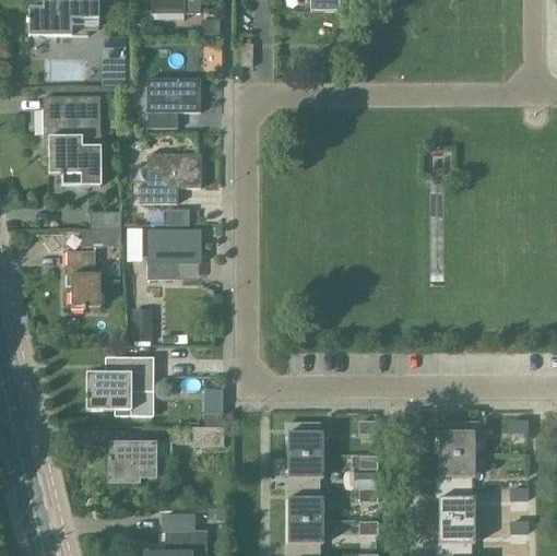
[(90,24),(99,24),(99,0),(44,0),(44,7),(31,7),(31,16),(28,16),(28,21),(31,21),(31,34),(73,34),(73,30),(90,30),(90,24)]
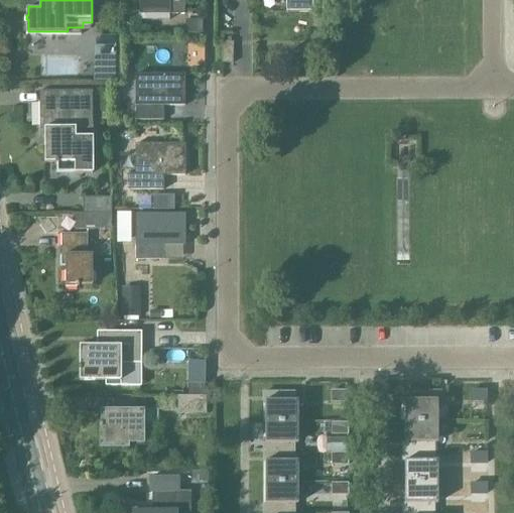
[(140,0),(140,7),(170,7),(170,11),(185,11),(185,0),(140,0)]
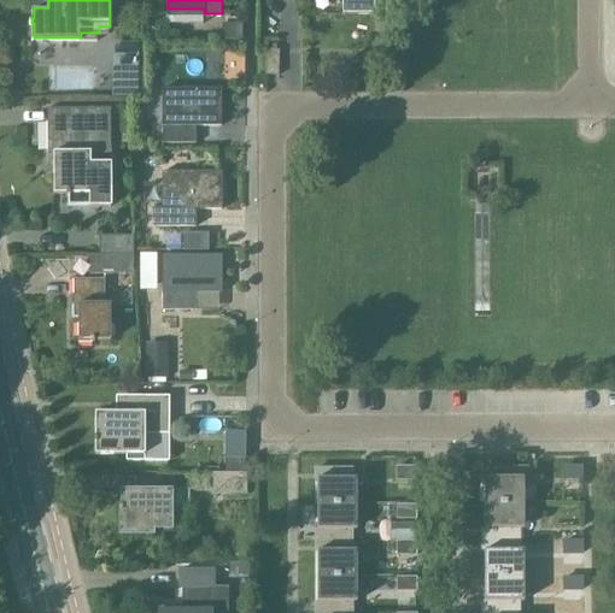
[(345,0),(345,12),(375,12),(375,0),(345,0)]
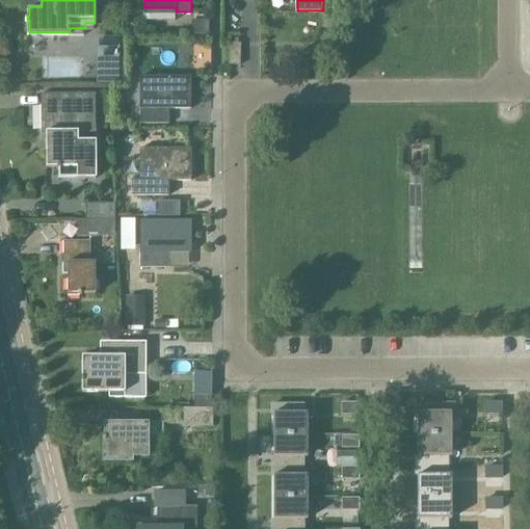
[(117,37),(100,37),(100,79),(117,79),(117,37)]
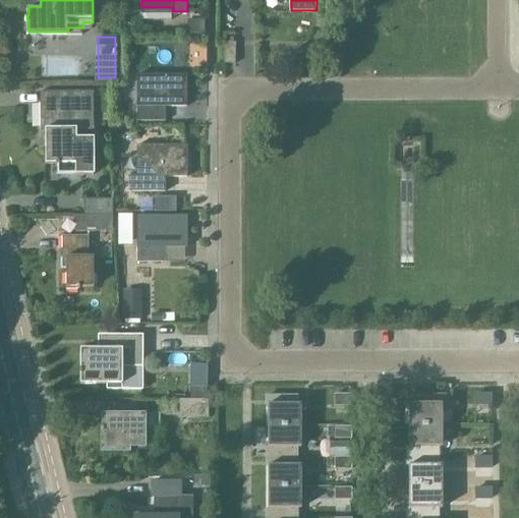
[(225,61),(236,61),(237,39),(225,39),(225,61)]
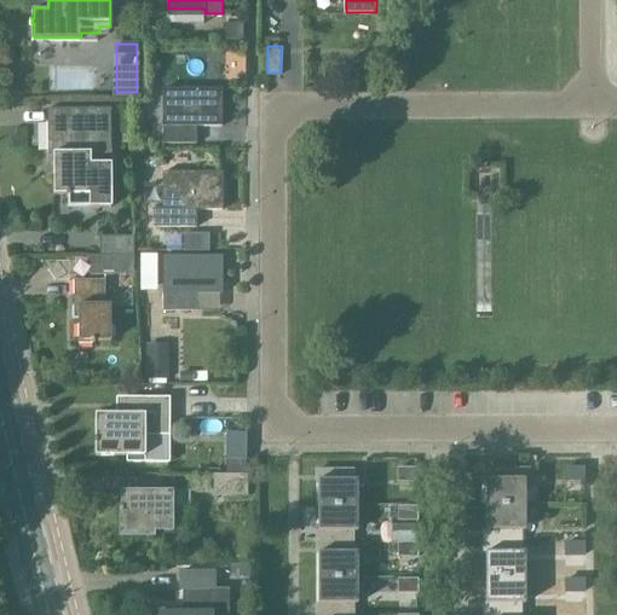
[(61,67),(76,65),(75,48),(61,48),(61,67)]
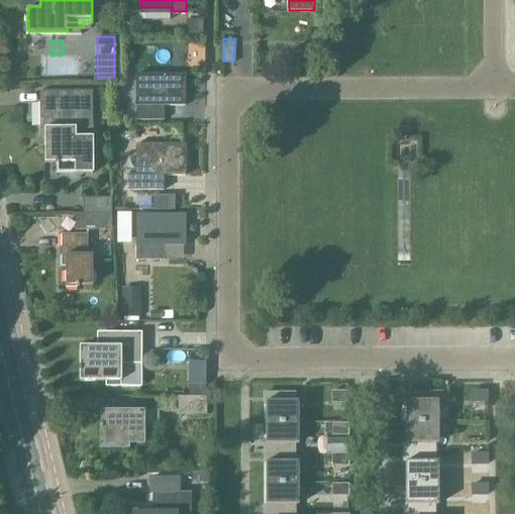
[(182,104),(182,72),(141,72),(141,103),(137,103),(137,117),(160,117),(160,104),(182,104)]
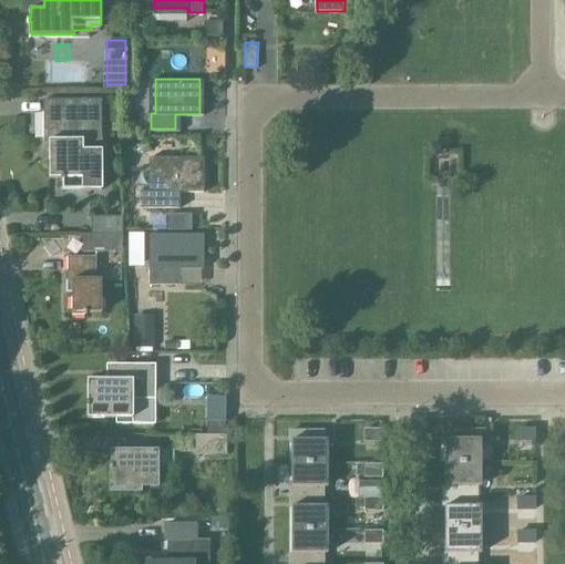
[(64,187),(103,186),(103,147),(84,147),(84,137),(103,137),(103,96),(44,96),(45,145),(51,146),(51,175),(62,175),(62,177),(64,177),(64,187)]
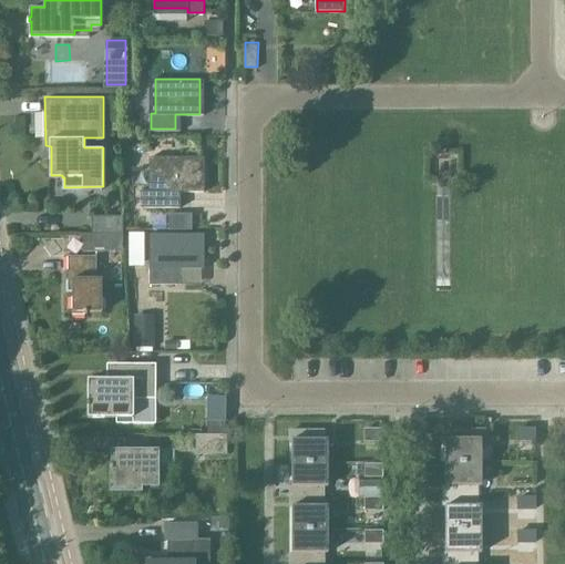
[(175,191),(201,191),(201,156),(144,156),(144,190),(135,190),(135,206),(175,206),(175,191)]
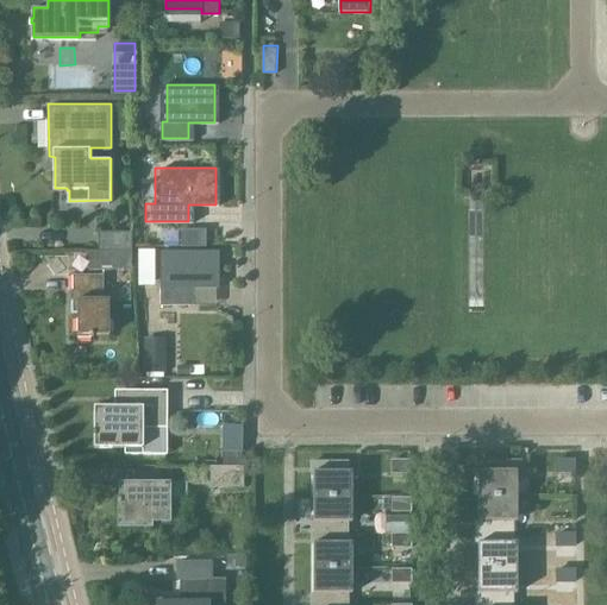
[(132,249),(132,231),(100,229),(99,249),(132,249)]
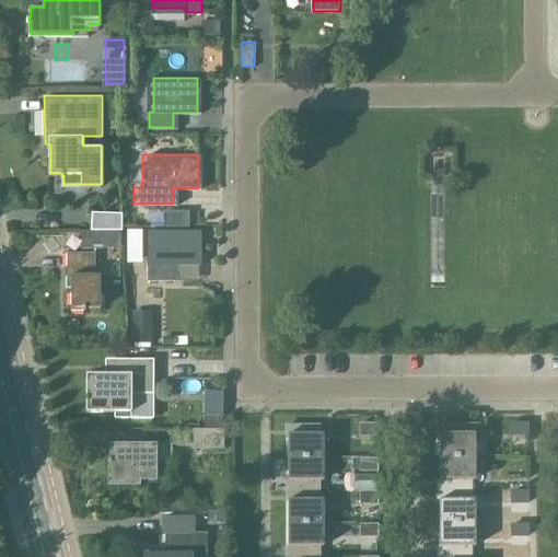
[(83,247),(116,247),(116,230),(83,231),(83,247)]
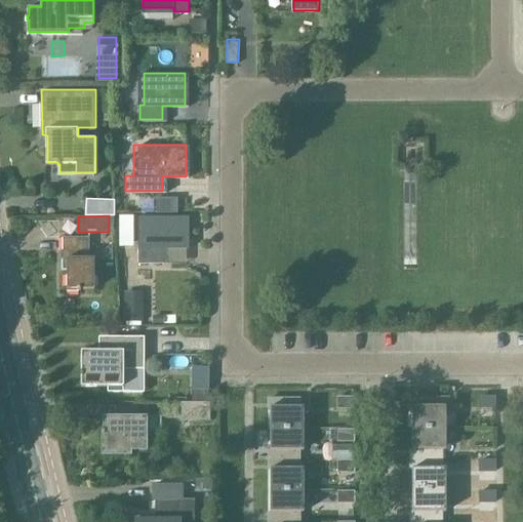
[(162,247),(186,247),(186,215),(145,215),(145,246),(139,246),(139,262),(163,262),(162,247)]
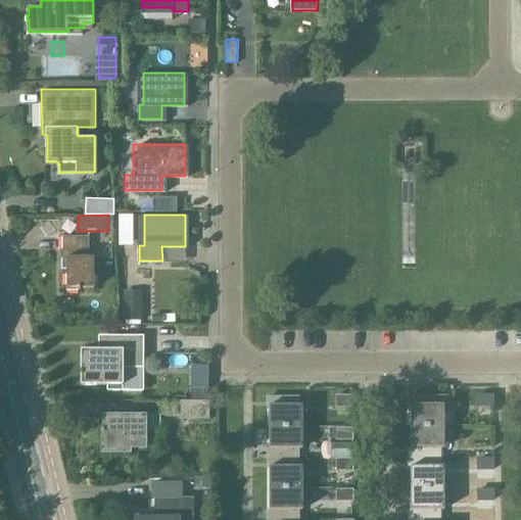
[(67,288),(79,288),(81,288),(81,286),(95,286),(95,256),(90,256),(90,235),(63,235),(64,267),(67,267),(67,286),(67,288)]
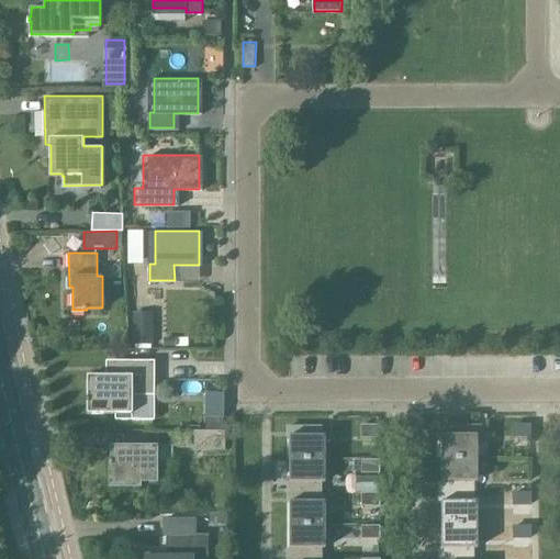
[(133,392),(156,392),(155,359),(116,359),(116,375),(88,375),(88,413),(116,413),(116,417),(133,417),(133,392)]
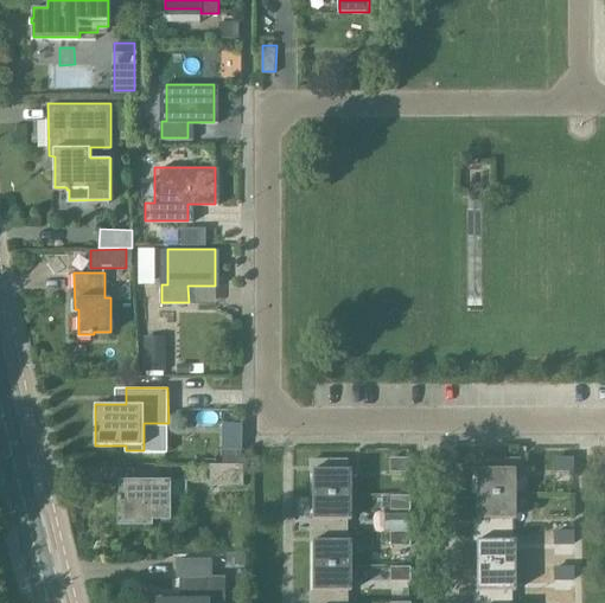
[(516,492),(516,467),(521,467),(521,456),(479,456),(479,467),(478,467),(478,492),(516,492)]
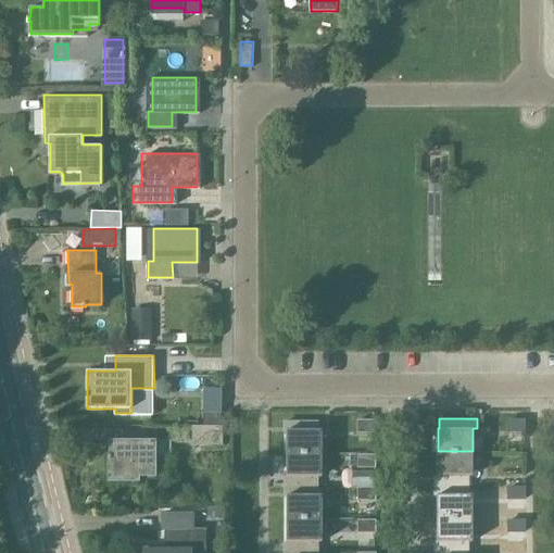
[(287,452),(322,452),(322,429),(314,429),(314,419),(288,419),(288,429),(287,429),(287,452)]
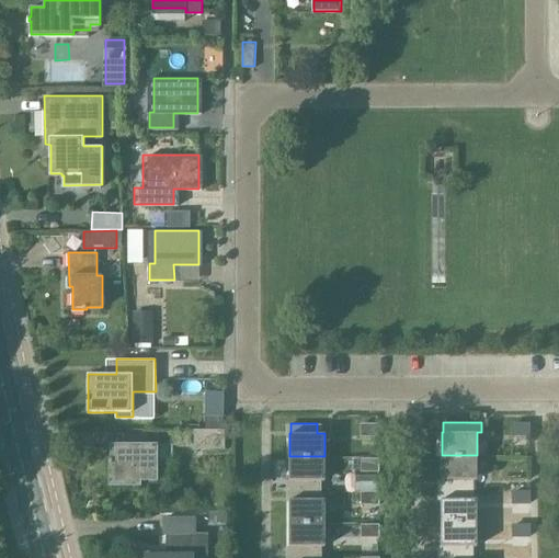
[(362,423),(362,434),(378,434),(378,423),(362,423)]
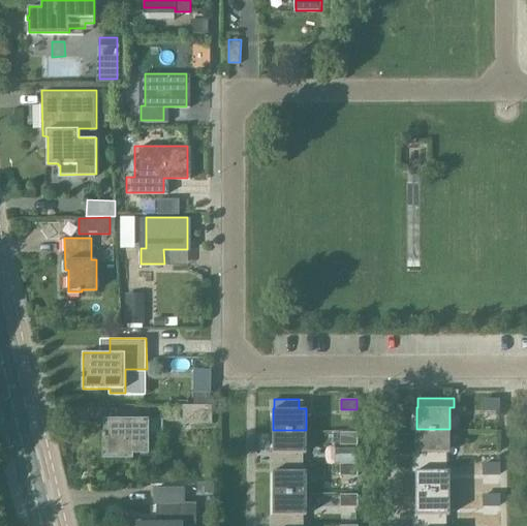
[(213,421),(213,404),(184,404),(184,421),(213,421)]
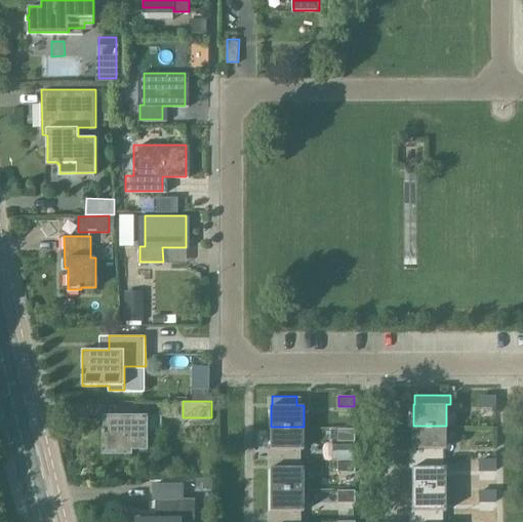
[(148,431),(161,431),(161,414),(104,415),(104,429),(103,429),(103,448),(148,448),(148,431)]
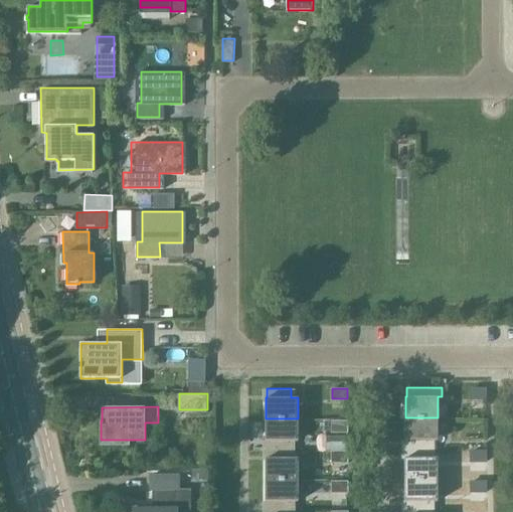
[(438,409),(439,427),(449,427),(448,408),(438,409)]
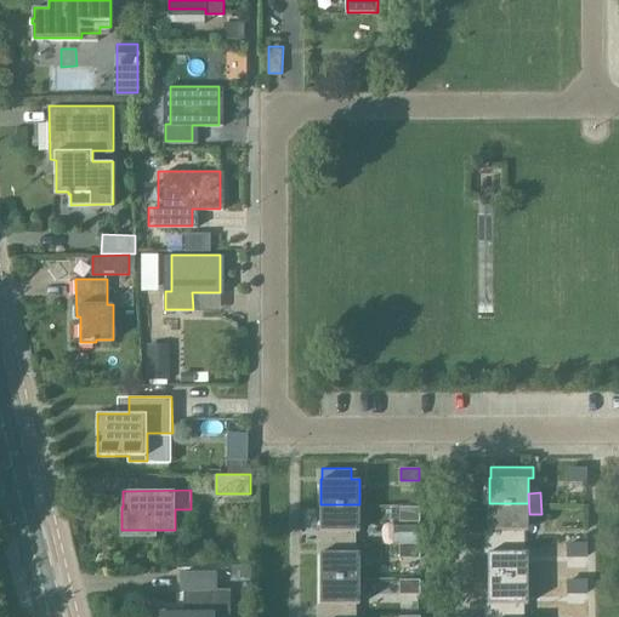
[(528,529),(528,503),(489,503),(489,529),(490,529),(490,540),(526,540),(524,529),(528,529)]
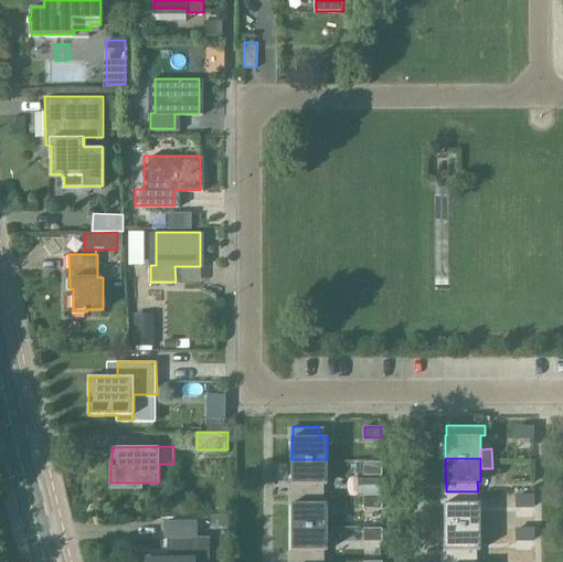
[(327,491),(327,483),(327,459),(291,459),(291,483),(293,483),(293,492),(339,492),(339,491),(327,491)]
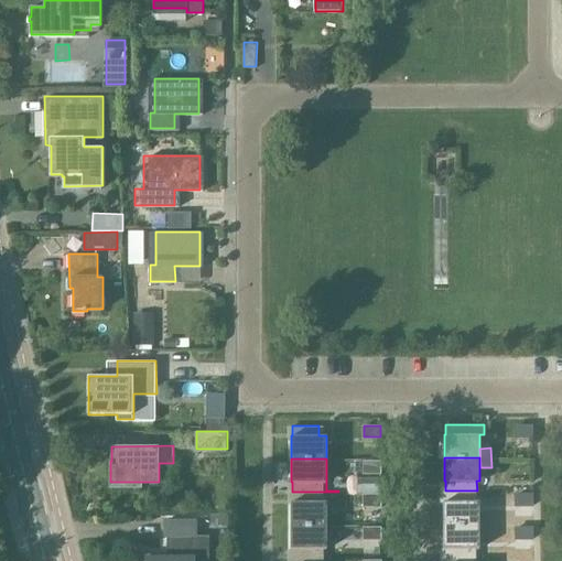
[(380,460),(364,460),(364,471),(380,471),(380,460)]
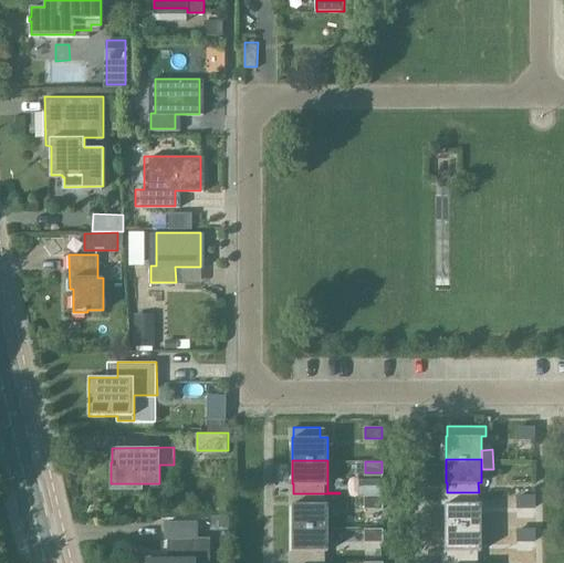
[(481,525),(481,502),(481,492),(479,492),(447,492),(447,502),(446,502),(446,525),(481,525)]
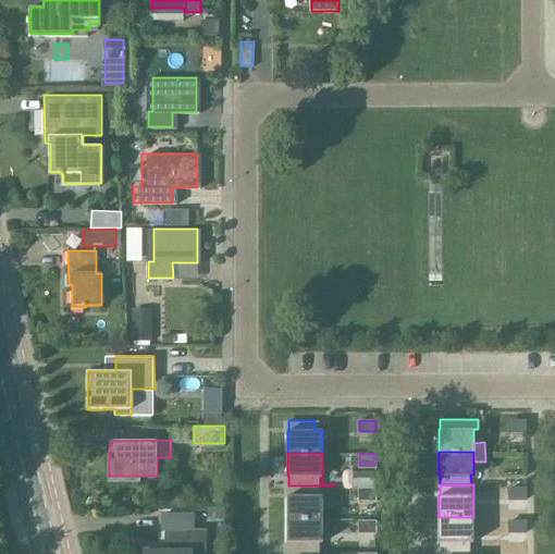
[(323,518),(323,495),(334,495),(334,485),(288,485),(290,495),(287,495),(287,518),(323,518)]
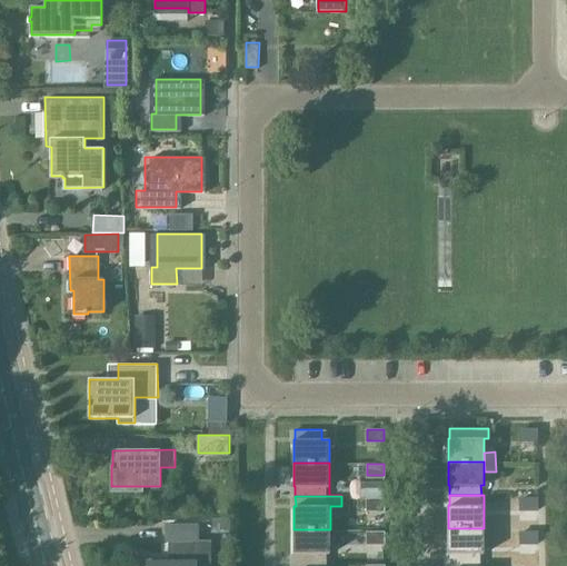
[(384,497),(367,497),(367,508),(384,508),(384,497)]
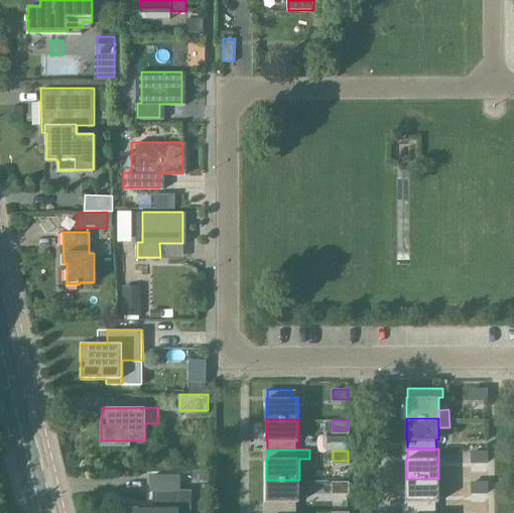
[(489,454),(473,454),(473,466),(489,466),(489,454)]
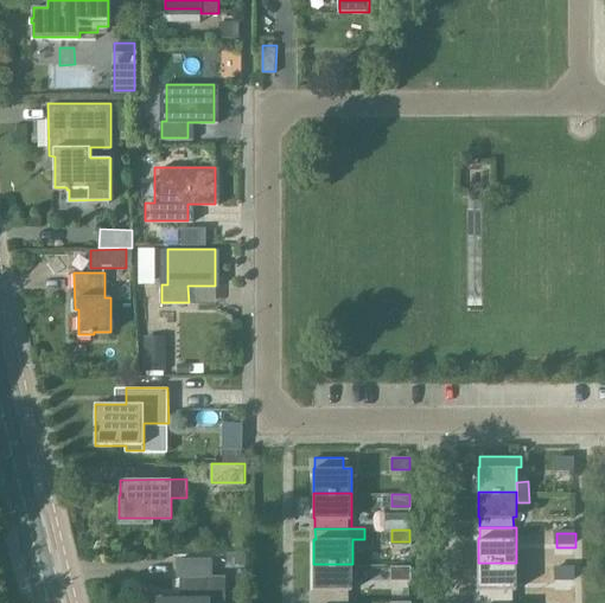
[(208,602),(209,600),(227,600),(227,583),(215,583),(215,575),(212,575),(211,557),(180,558),(180,575),(186,575),(186,598),(159,598),(159,602),(208,602)]
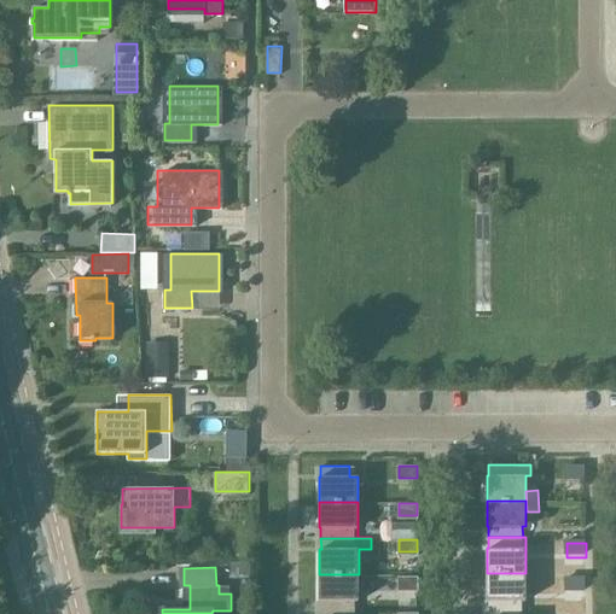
[(575,596),(579,571),(565,568),(562,594),(575,596)]
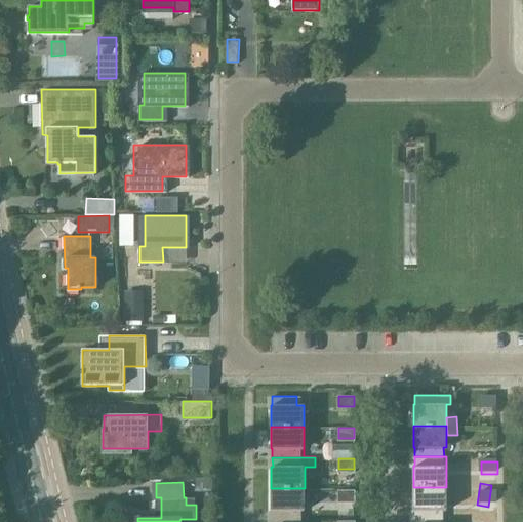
[(446,504),(446,487),(413,487),(413,509),(414,509),(414,518),(456,518),(456,504),(446,504)]
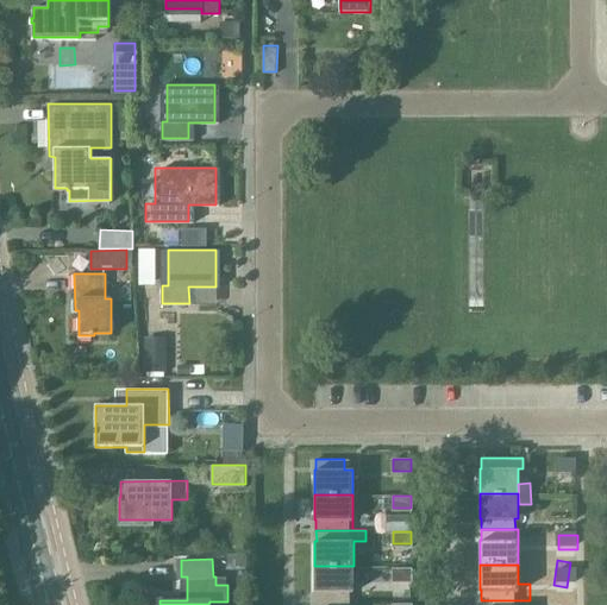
[(350,602),(350,591),(354,591),(354,566),(314,566),(314,591),(317,591),(317,602),(350,602)]
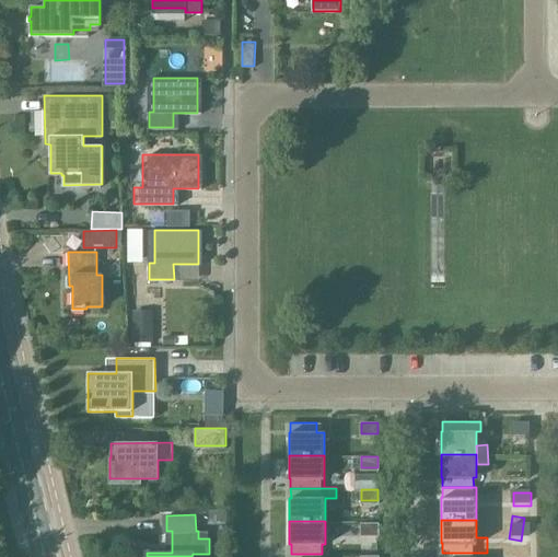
[(378,521),(361,521),(361,532),(378,532),(378,521)]
